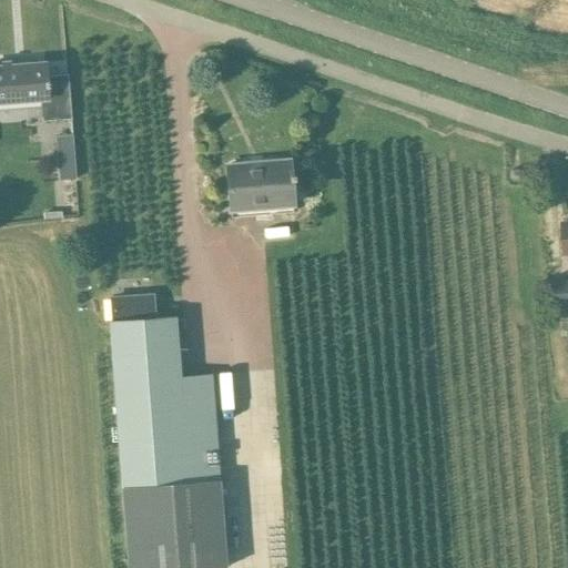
[(0,66),(0,111),(39,108),(40,122),(71,120),(68,74),(44,77),(43,63),(0,66)]
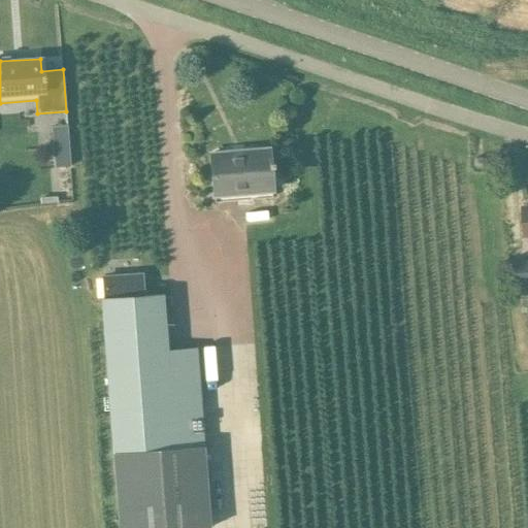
[(55,131),(55,149),(67,149),(66,131),(55,131)]
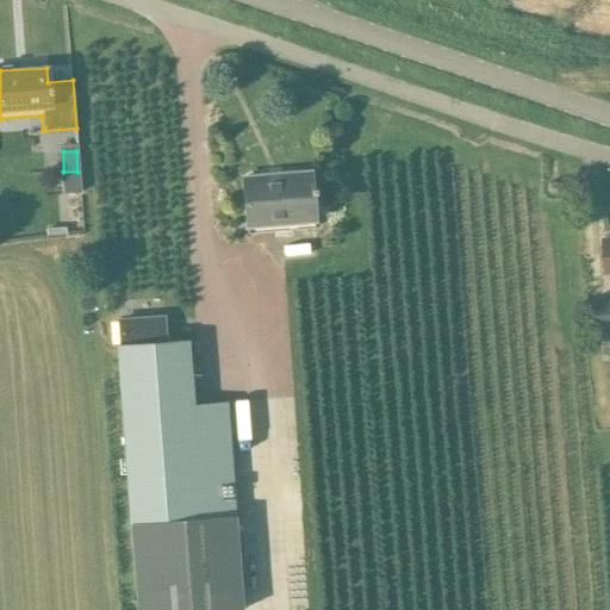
[(244,178),(248,224),(313,219),(310,173),(244,178)]
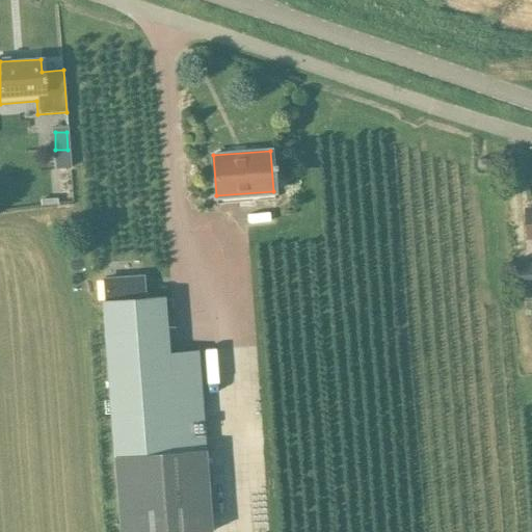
[(486,157),(479,157),(479,166),(487,165),(486,157)]
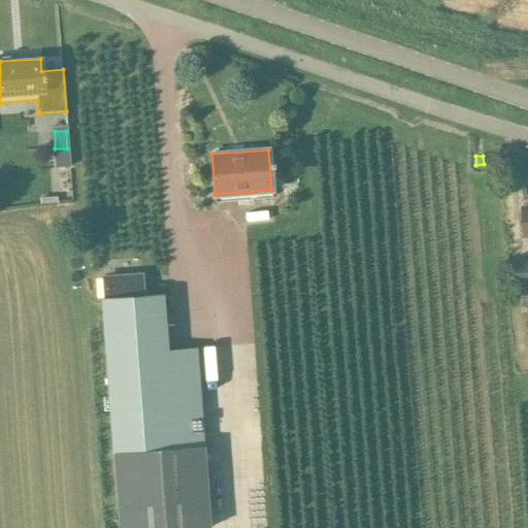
[(527,283),(527,260),(514,261),(516,284),(527,283)]
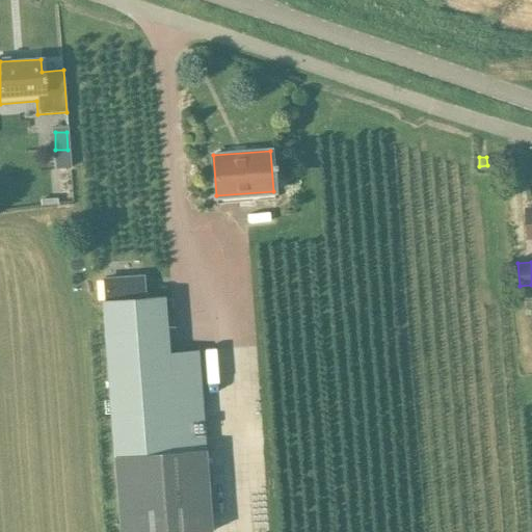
[(104,280),(105,300),(142,297),(141,276),(104,280)]
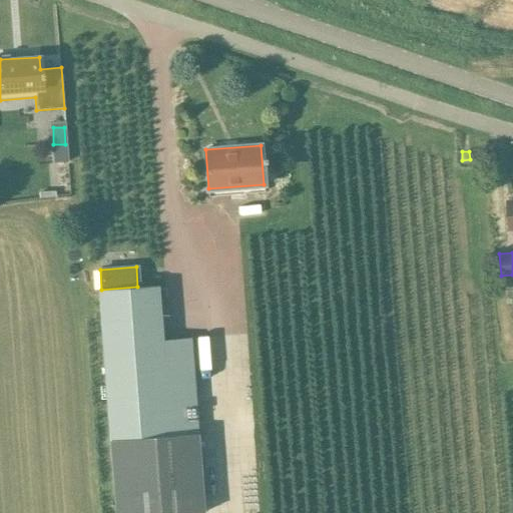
[(109,438),(169,434),(158,286),(137,287),(101,290),(98,290),(109,438)]
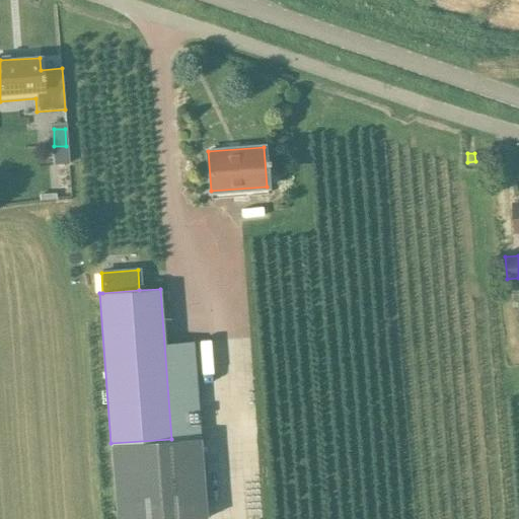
[(110,443),(110,446),(116,518),(206,518),(200,438),(171,440),(171,439),(110,443)]
